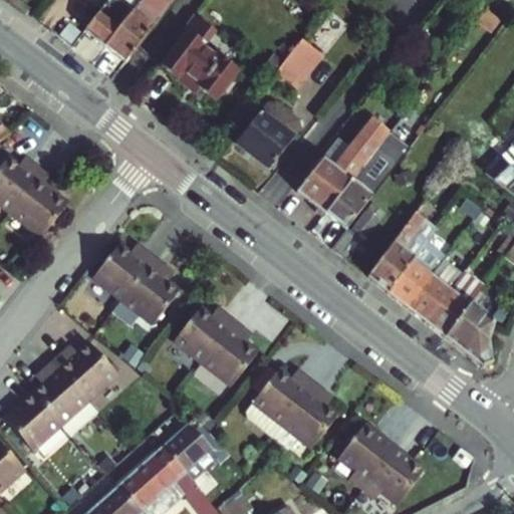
[(106,0),(84,29),(105,45),(141,0),(106,0)]
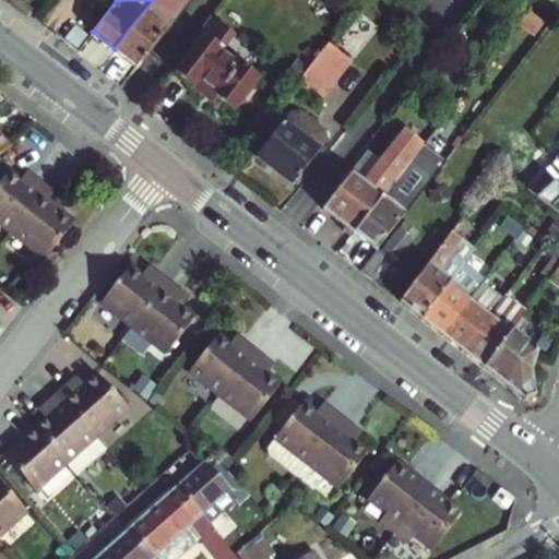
[(153,0),(115,49),(139,68),(169,30),(191,0),(153,0)]
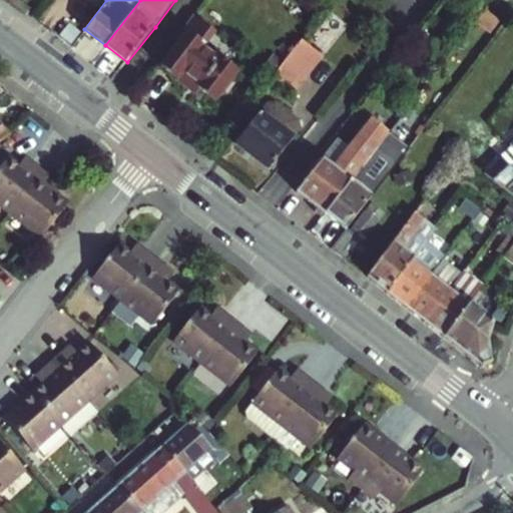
[(186,28),(189,31),(163,65),(195,91),(199,86),(214,98),(220,91),(225,91),(232,83),(231,77),(238,68),(214,50),(212,53),(202,45),(204,43),(214,30),(196,15),(186,28)]
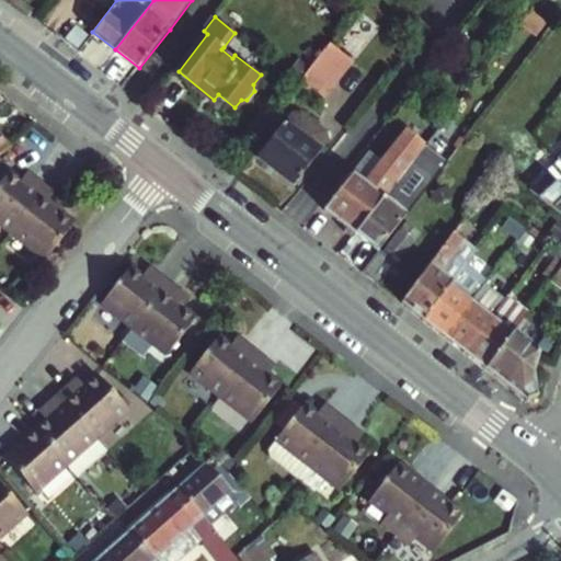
[(311,69),(299,84),(323,102),(334,89),(356,61),(332,43),(311,69)]
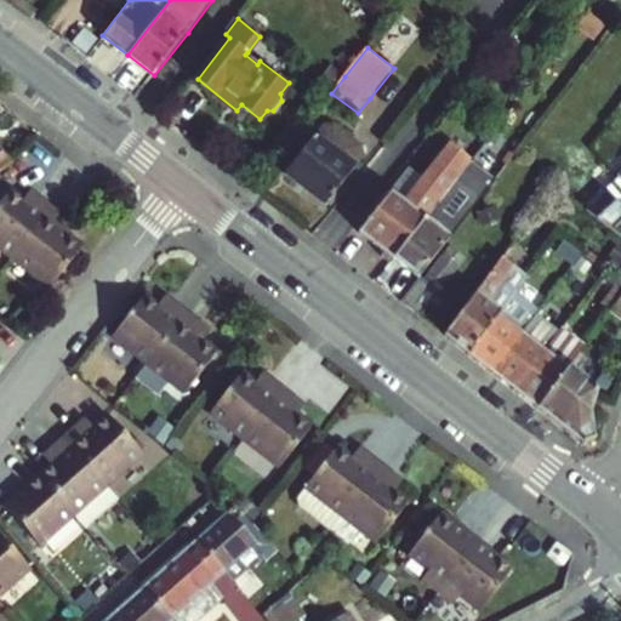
[(325,130),(289,177),(329,209),(364,161),(364,148),(337,126),(325,130)]
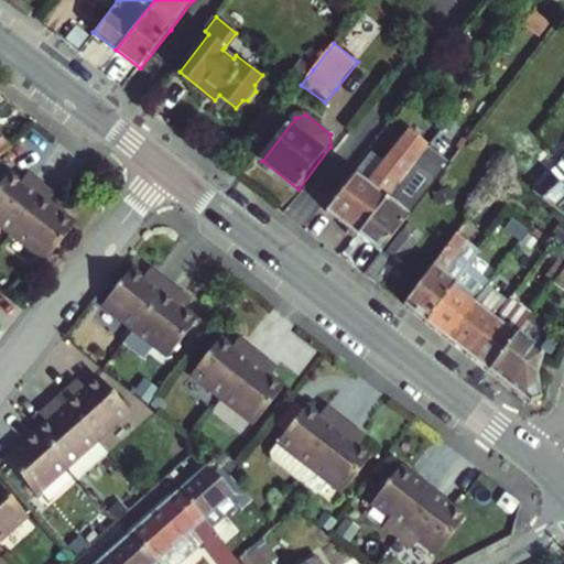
[(408,130),(380,165),(366,184),(355,175),(326,210),(349,229),(358,236),(387,199),(383,197),(411,160),(423,143),(408,130)]
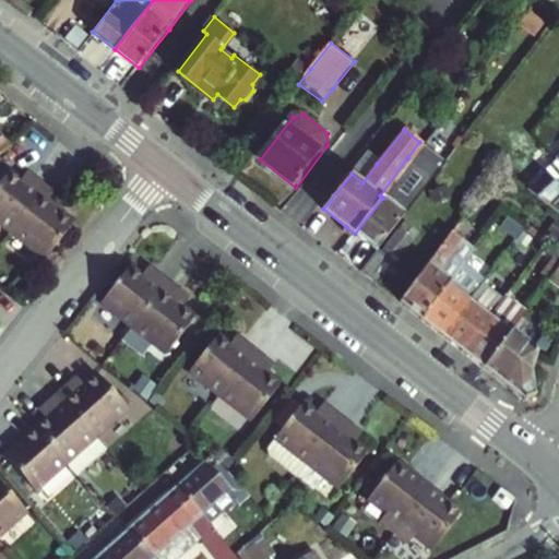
[(407,158),(380,195),(383,198),(413,159),(424,145),(419,142),(407,158)]
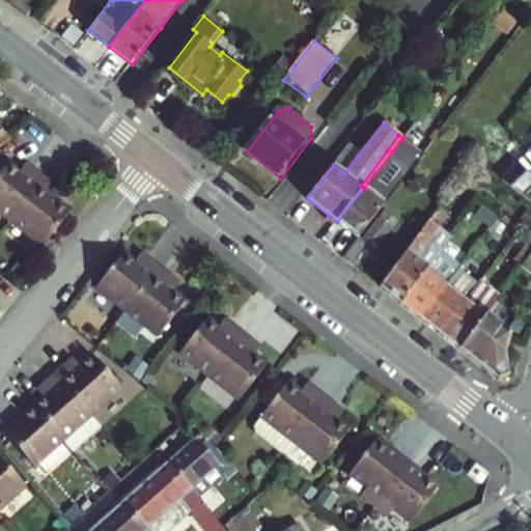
[(347,147),(334,165),(344,173),(358,156),(347,147)]
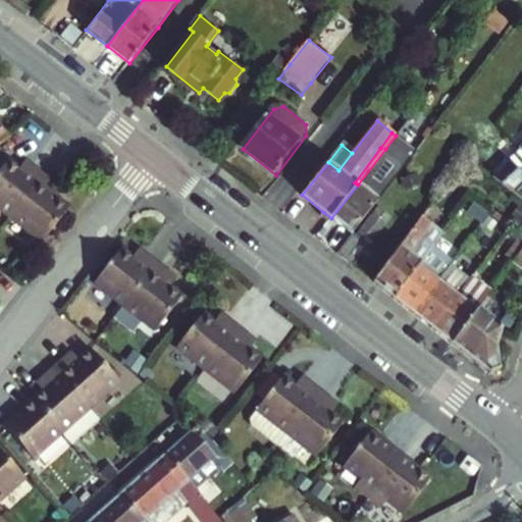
[(331,218),(351,232),(377,200),(365,191),(371,183),(373,185),(396,157),(385,149),(358,185),(331,218)]
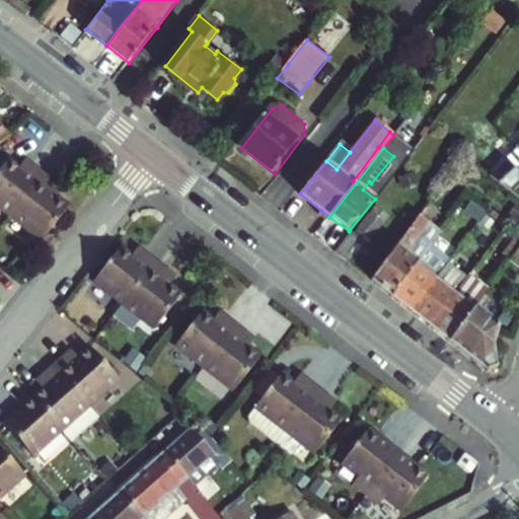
[(518,157),(516,154),(505,165),(518,177),(518,157)]
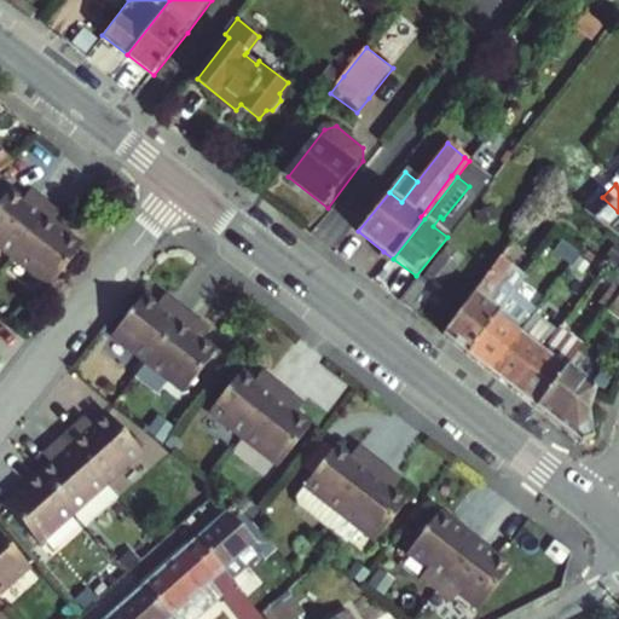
[(0,200),(0,242),(13,253),(51,204),(39,195),(35,200),(27,194),(23,198),(10,187),(0,200)]
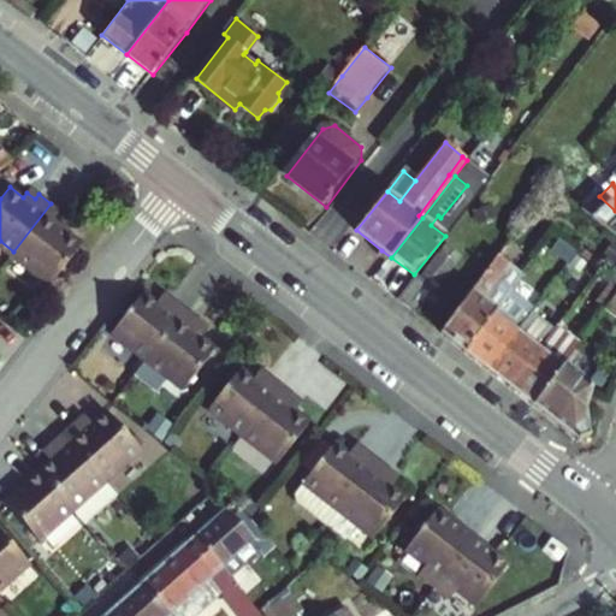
[(30,187),(27,193),(35,199),(39,194),(30,187)]
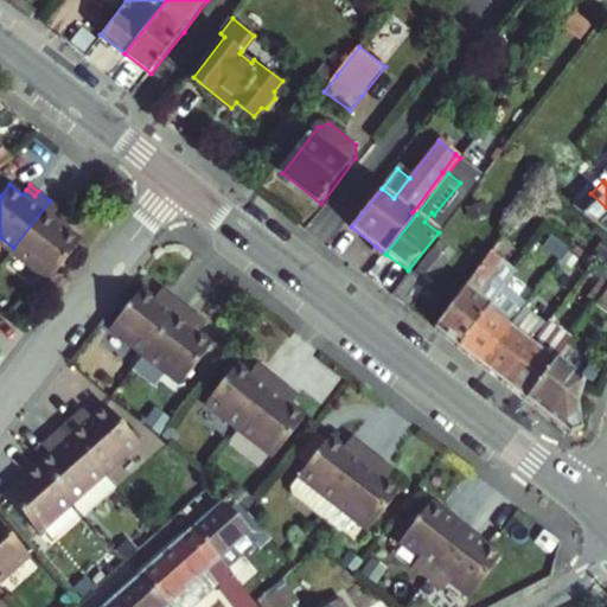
[(606,208),(590,193),(573,210),(606,236),(606,208)]
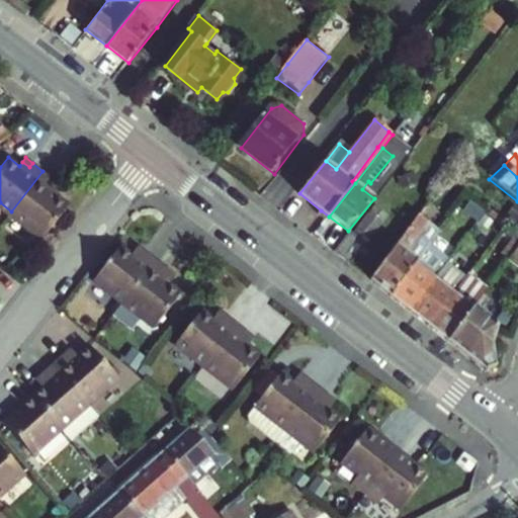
[(42,171),(11,211),(45,237),(69,204),(57,195),(60,191),(53,185),(56,181),(42,171)]
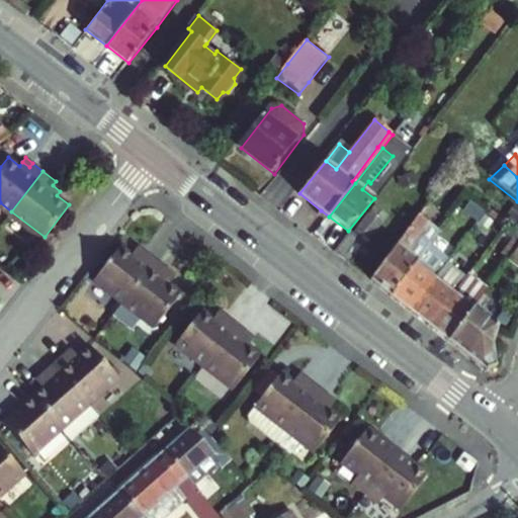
[(53,185),(60,191),(64,187),(56,181),(53,185)]
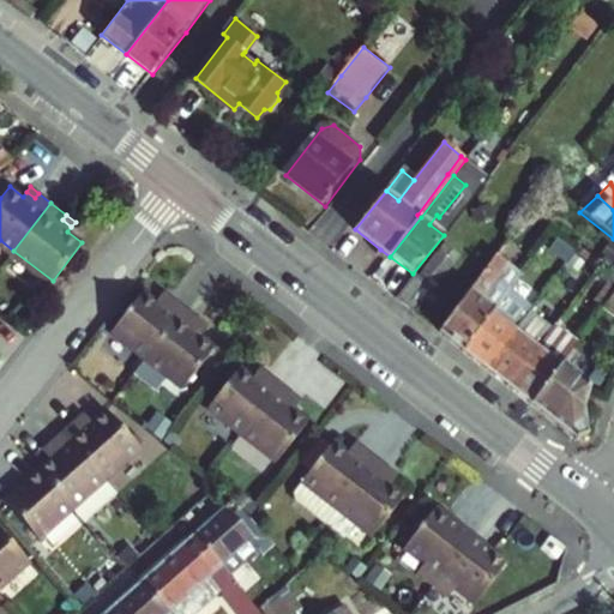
[(429,224),(444,235),(451,226),(439,217),(437,215),(429,224)]
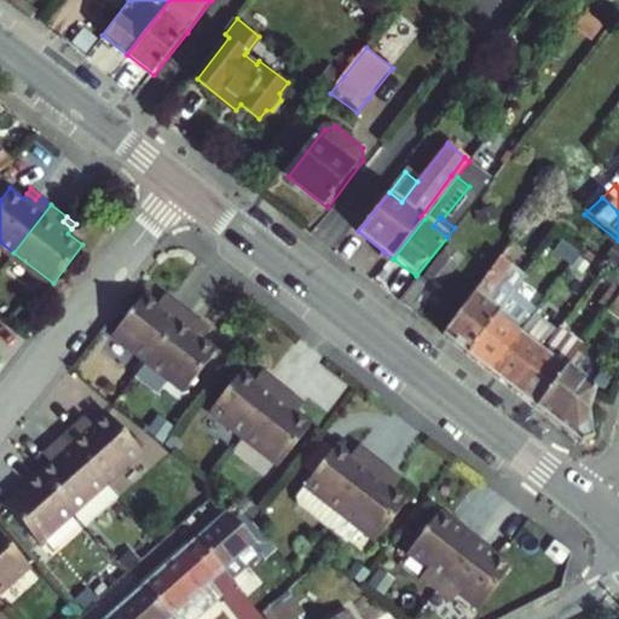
[(533,265),(509,246),(501,256),(526,276),(533,265)]
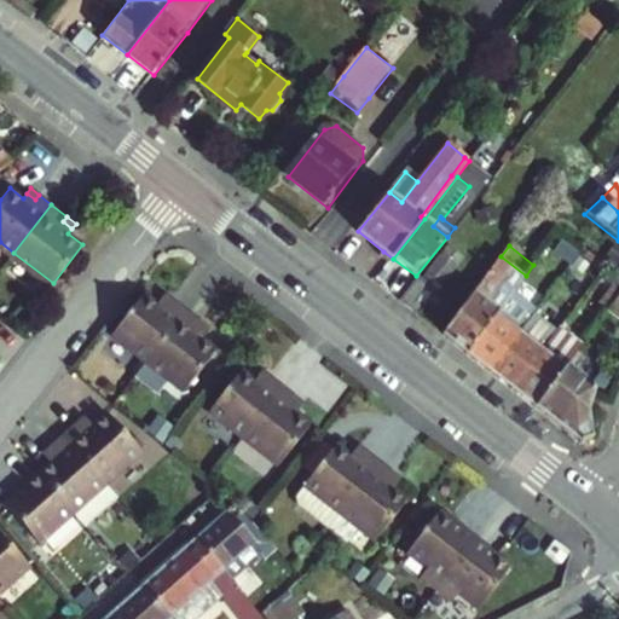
[(388,261),(393,259),(383,252),(382,256),(388,261)]
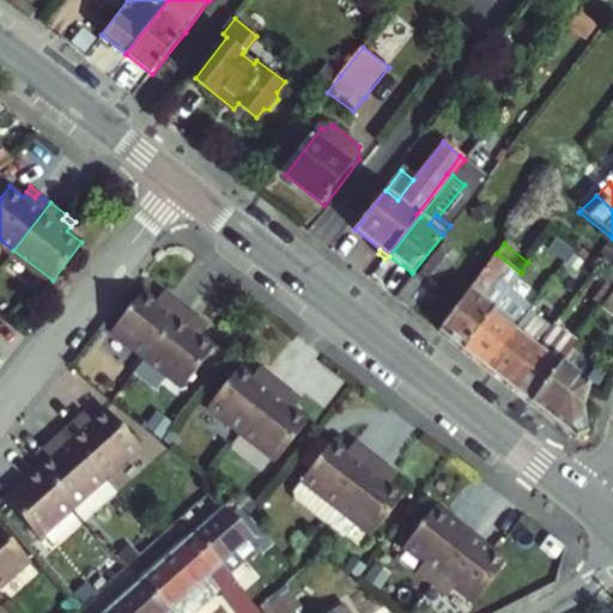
[(496,254),(438,332),(462,350),(492,311),(499,301),(521,273),(496,254)]
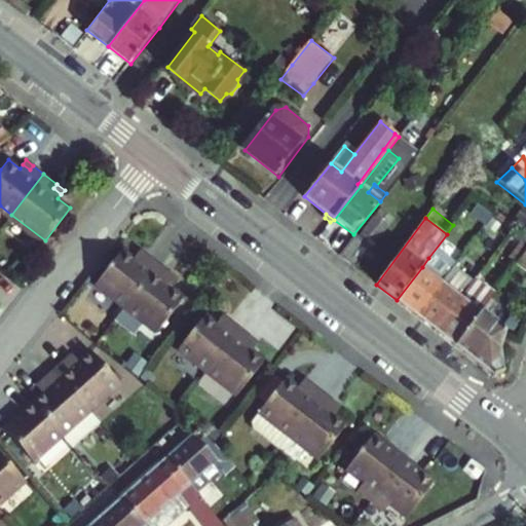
[(360,239),(353,234),(338,255),(355,268),(384,231),(373,222),(360,239)]
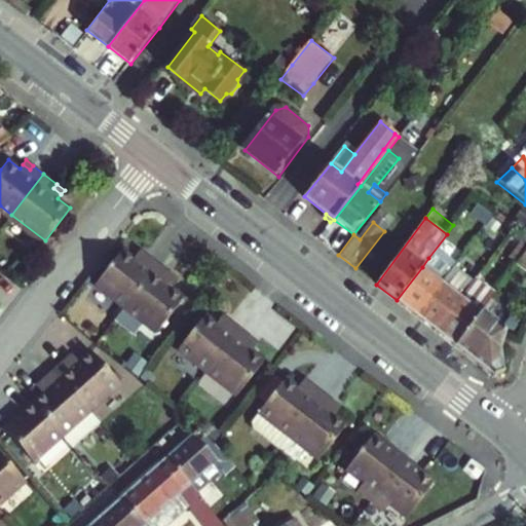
[(141,252),(137,256),(127,248),(101,282),(128,305),(161,263),(150,255),(148,258),(141,252)]
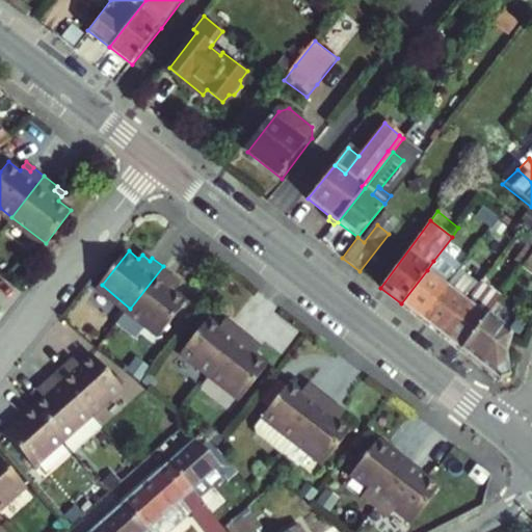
[(144,251),(142,255),(150,261),(152,258),(144,251)]
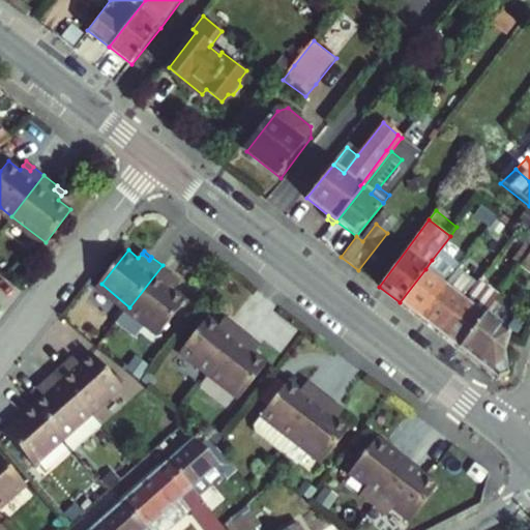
[(432,260),(425,269),(439,280),(446,271),(432,260)]
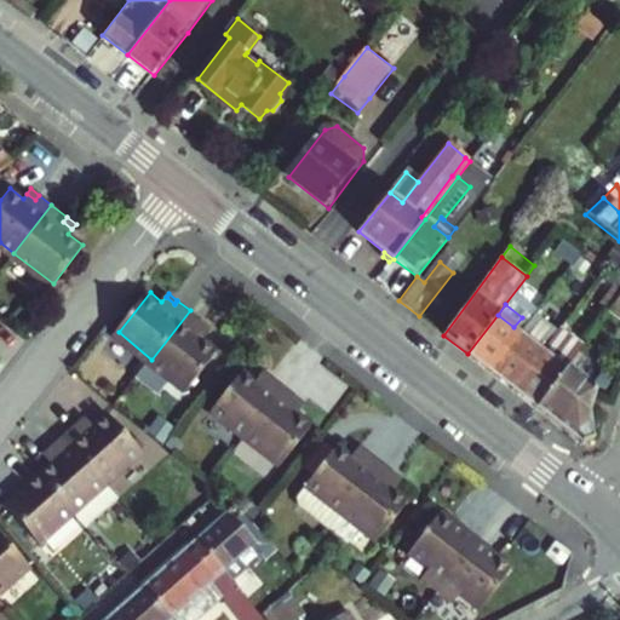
[(190,310),(151,360),(190,390),(223,349),(207,338),(211,333),(200,325),(204,321),(190,310)]
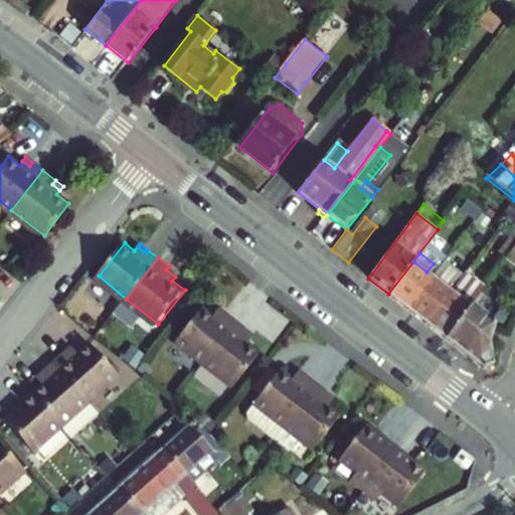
[(413,262),(388,294),(407,309),(440,268),(434,264),(426,272),(413,262)]
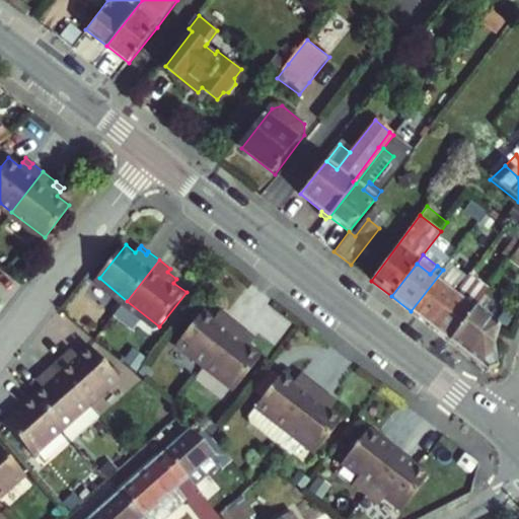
[(429,325),(461,284),(462,282),(458,279),(461,275),(451,267),(448,271),(444,268),(443,270),(411,311),(429,325)]
